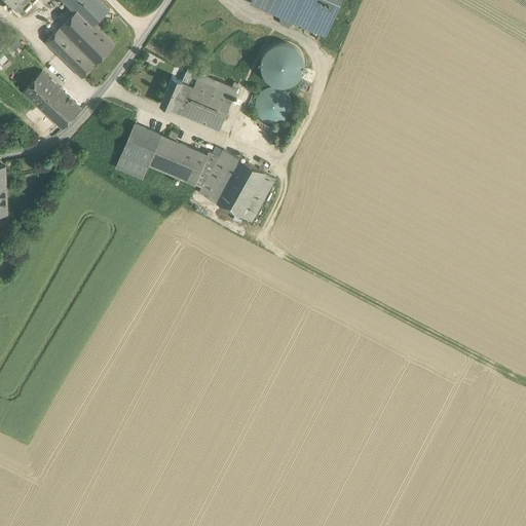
[(100,0),(61,0),(74,12),(79,7),(95,24),(109,9),(100,0)]
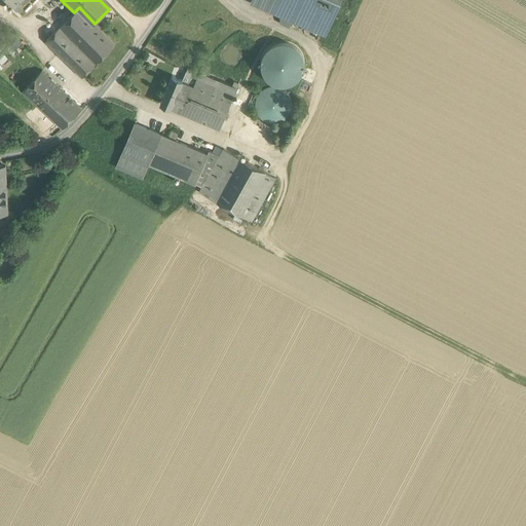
[(326,35),(340,0),(252,0),(252,2),(282,15),(292,21),(326,35)]
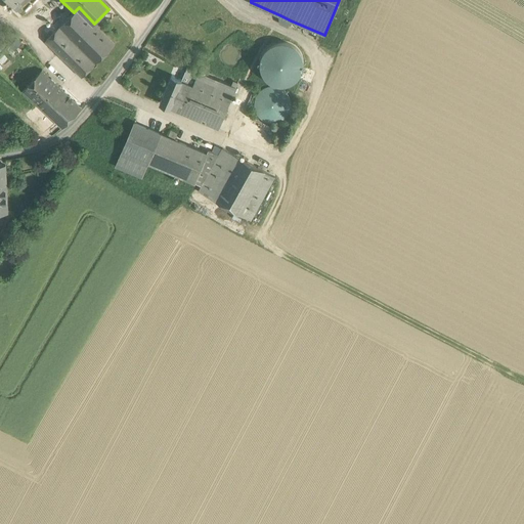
[(94,24),(79,7),(74,12),(59,27),(95,62),(115,44),(94,24)]
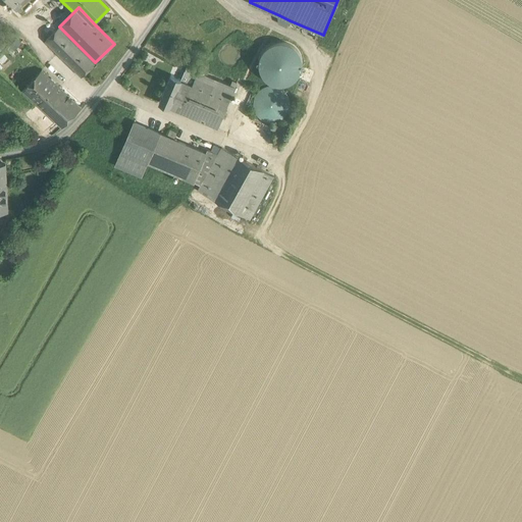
[(290,20),(279,15),(278,16),(279,23),(288,27),(290,20)]
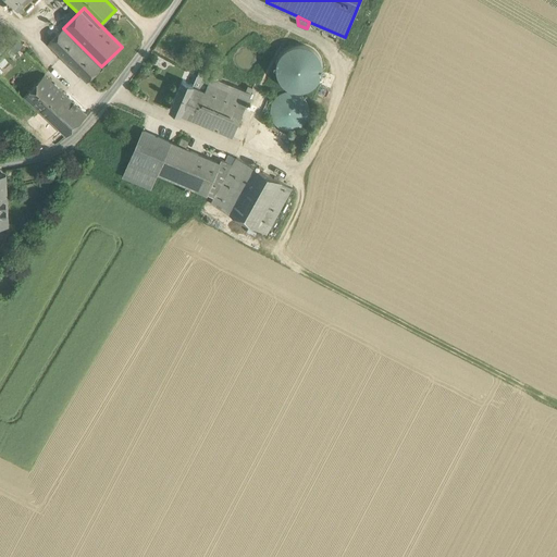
[(101,66),(63,28),(49,42),(87,81),(101,66)]
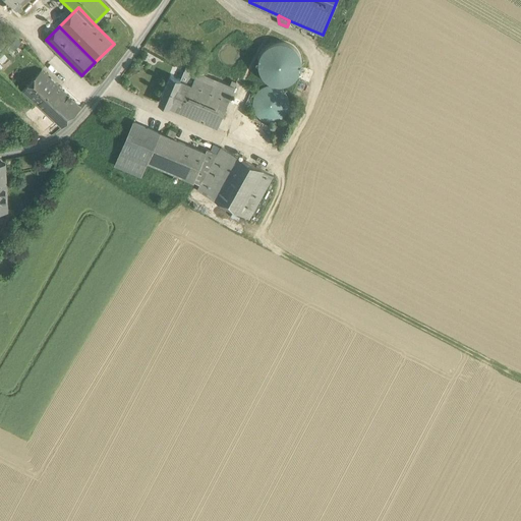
[(11,44),(18,53),(30,46),(22,36),(11,44)]
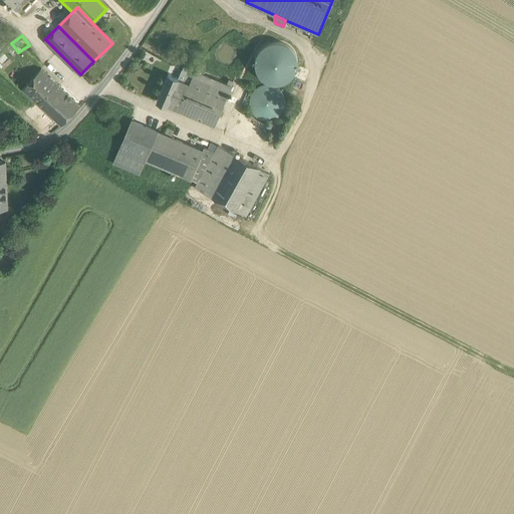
[(178,78),(170,74),(169,74),(157,101),(158,101),(159,101),(167,104),(166,104),(168,105),(178,109),(195,71),(184,66),(179,78),(178,78)]
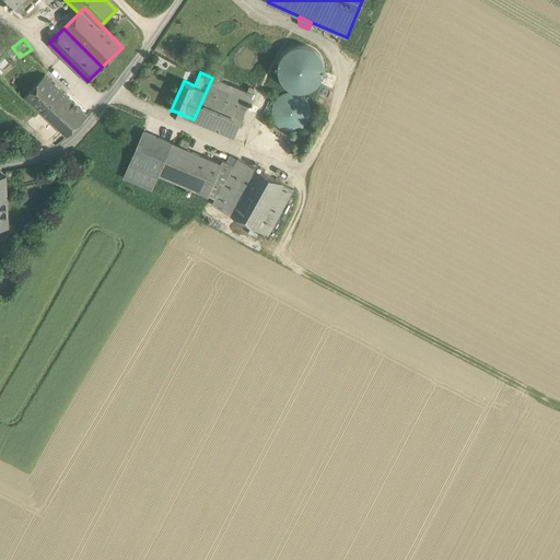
[(45,74),(24,96),(42,113),(55,100),(59,104),(67,95),(45,74)]
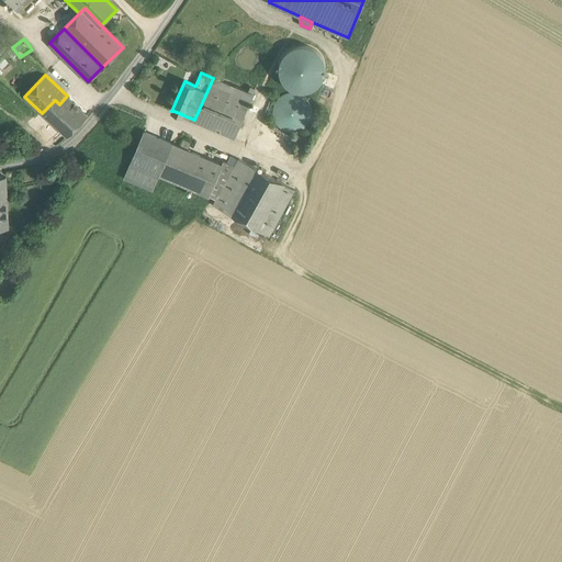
[(254,94),(213,77),(213,78),(194,120),(235,137),(254,94)]
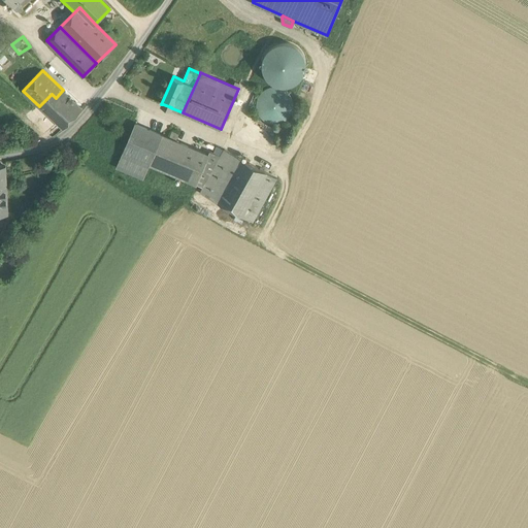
[(292,113),(294,106),(292,99),(288,93),(282,89),(274,88),(267,89),(261,93),(257,99),(256,106),(258,113),(262,120),(268,124),(275,125),(282,124),(288,119),(292,113)]
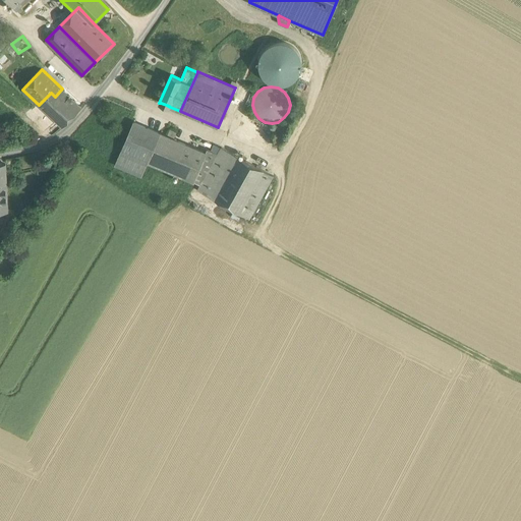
[(62,89),(55,97),(51,93),(39,105),(62,127),(81,107),(62,89)]
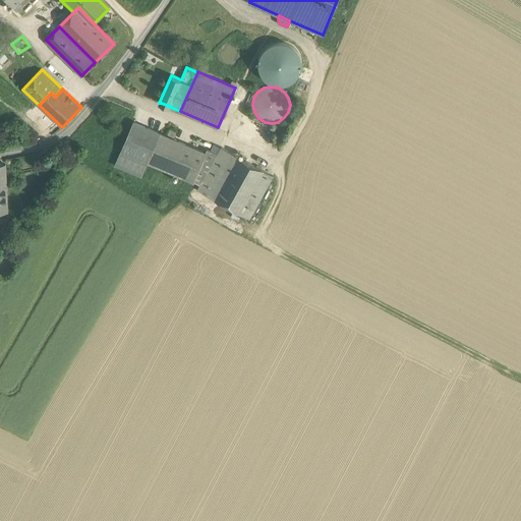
[(247,105),(250,98),(247,97),(248,94),(243,92),(239,102),(247,105)]
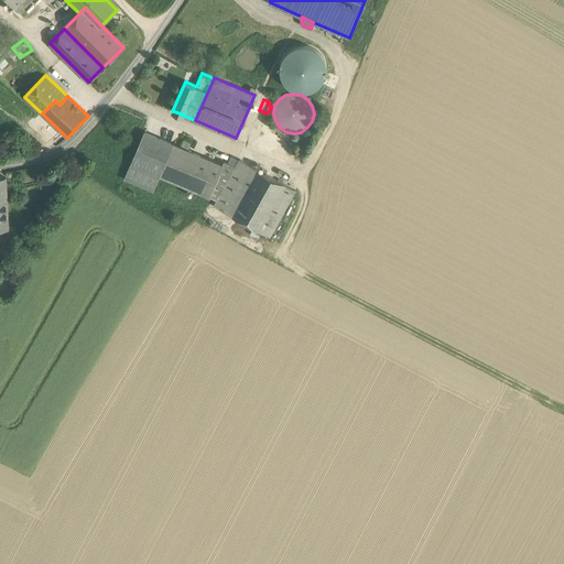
[(172,143),(144,131),(123,179),(153,191),(160,175),(159,175),(172,143)]
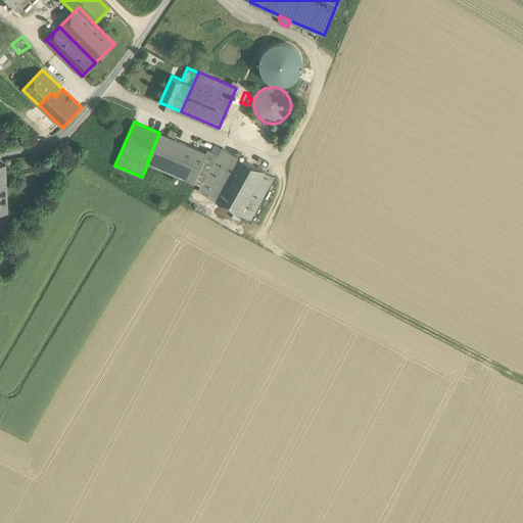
[(188,145),(159,133),(147,162),(148,162),(176,174),(188,145)]
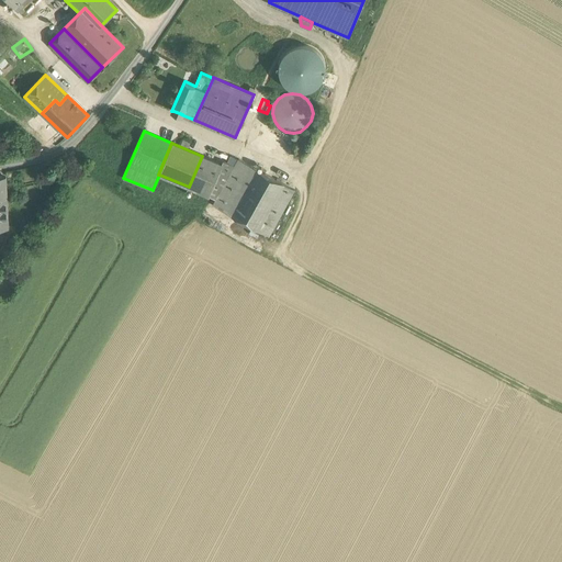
[(222,165),(202,156),(189,187),(209,195),(222,165)]
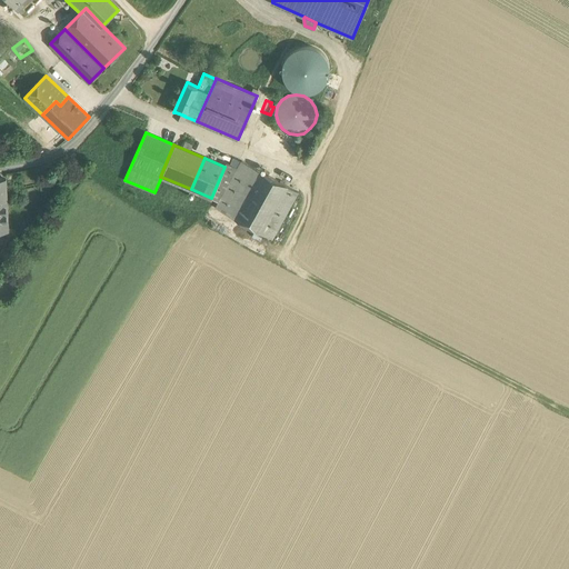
[(219,201),(216,208),(233,218),(259,171),(241,161),(219,201)]
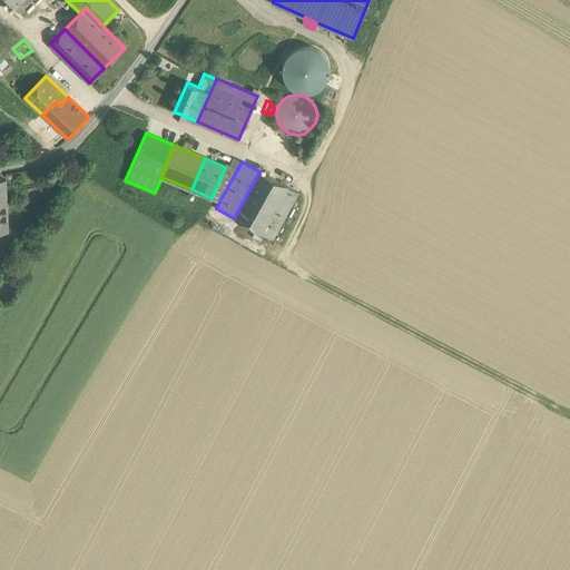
[(238,168),(227,164),(225,167),(212,198),(219,202),(238,168)]
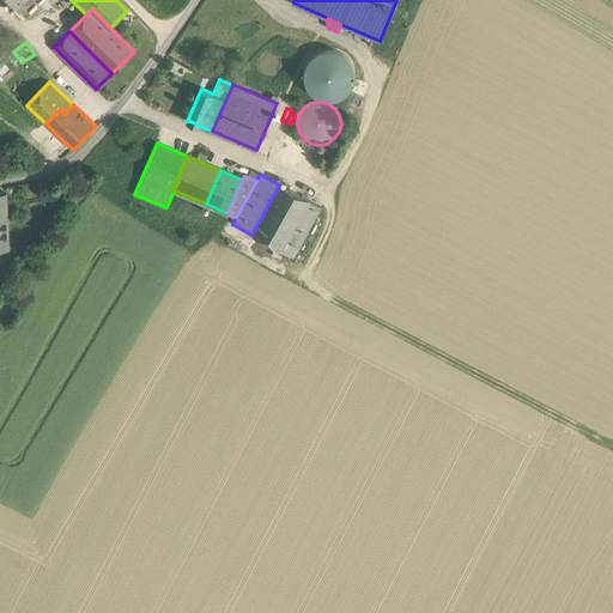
[(309,201),(279,184),(252,235),(293,258),(321,208),(320,208),(309,202),(309,201)]
